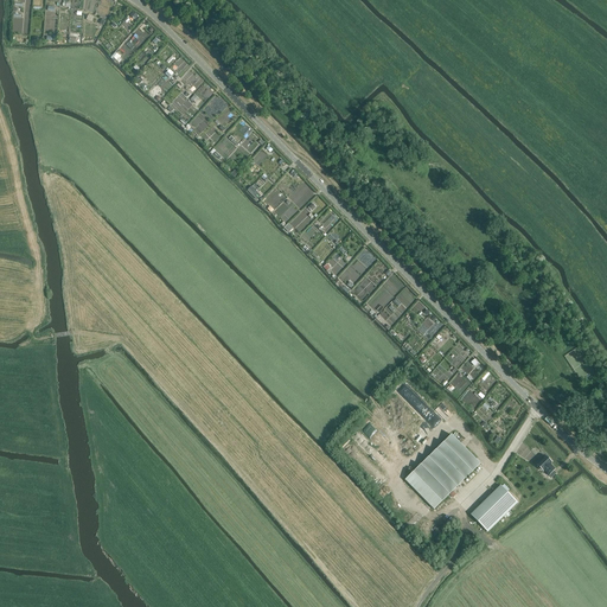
[(119,62),(122,57),(116,52),(112,57),(119,62)]
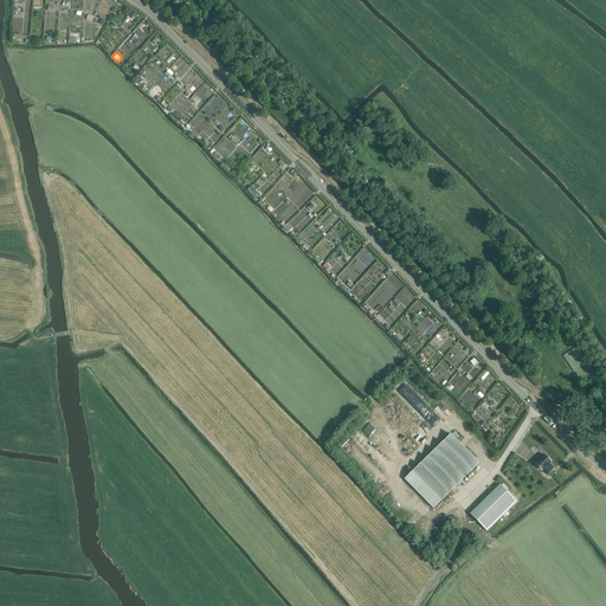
[(257,199),(259,197),(250,187),(247,189),(257,199)]
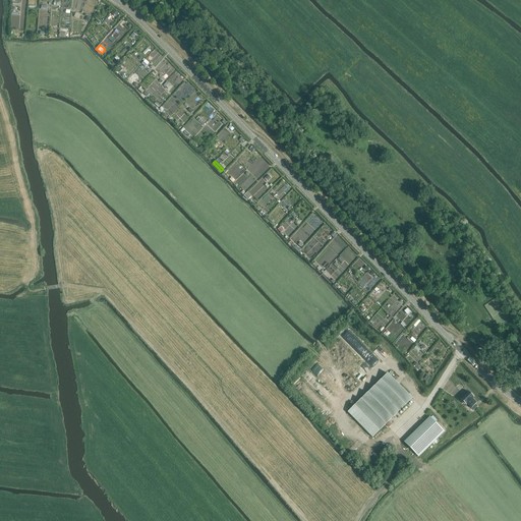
[(266,196),(259,201),(264,207),(270,201),(266,196)]
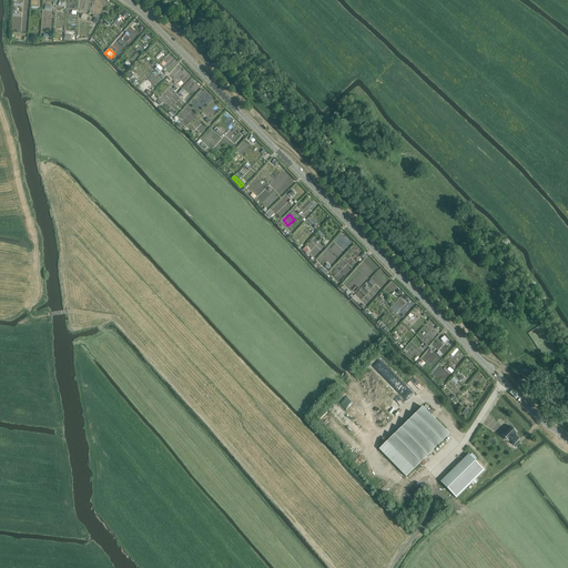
[(409,326),(425,313),(422,308),(415,314),(414,313),(405,321),(409,326)]
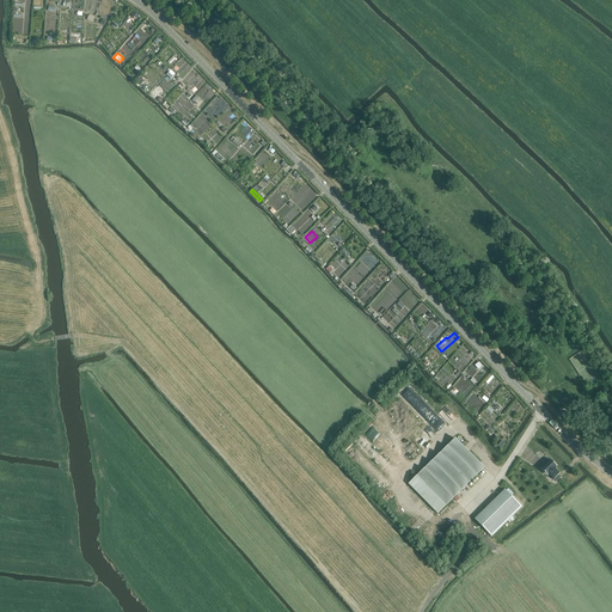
[(464,348),(456,355),(460,360),(467,353),(464,348)]
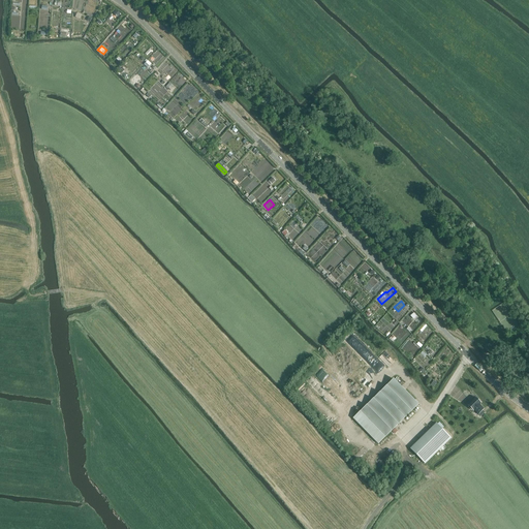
[(376,362),(351,336),(346,341),(371,367),(376,362)]
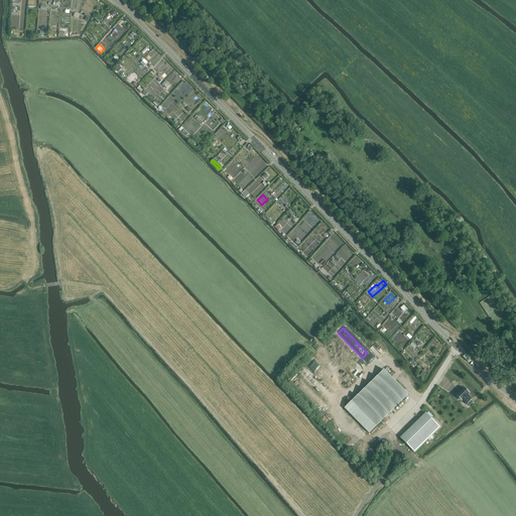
[(376,343),(373,345),(382,354),(385,351),(376,343)]
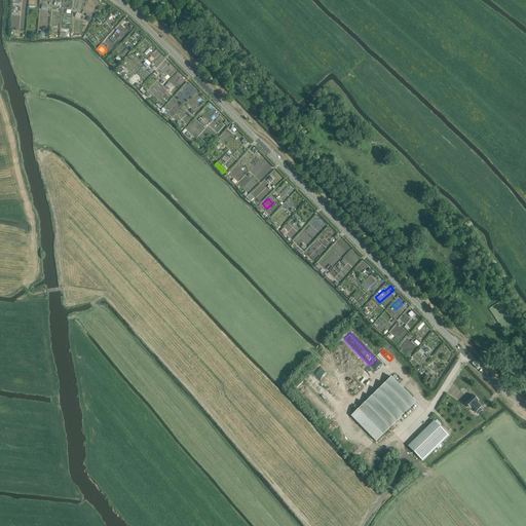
[(351,416),(376,442),(416,403),(391,377),(351,416)]
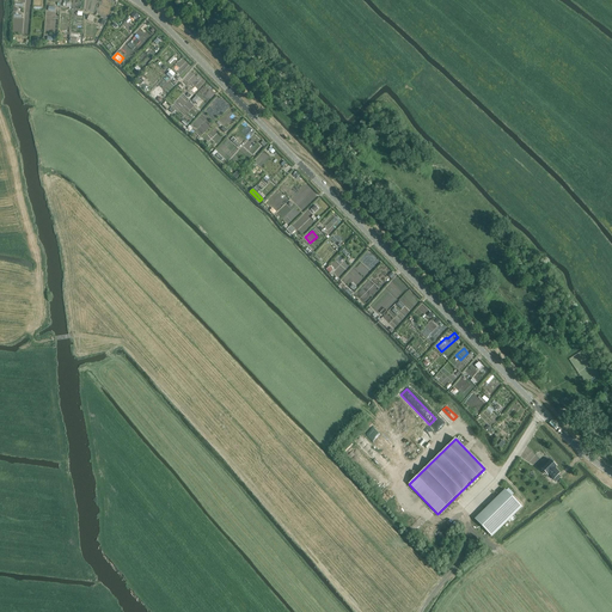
[(542,469),(546,475),(548,475),(549,475),(554,479),(556,482),(561,477),(558,475),(560,473),(555,467),(556,466),(550,460),(542,469)]
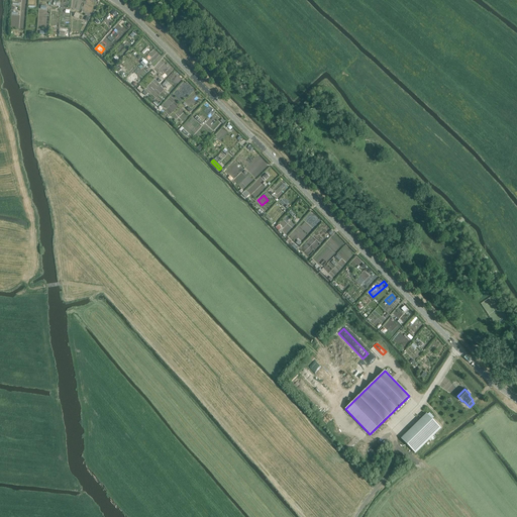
[(401,438),(415,453),(441,428),(426,413),(401,438)]
